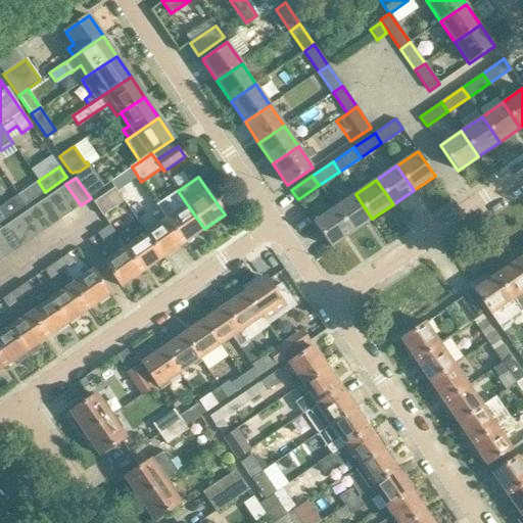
[(38,181),(17,195),(25,206),(45,192),(38,181)]
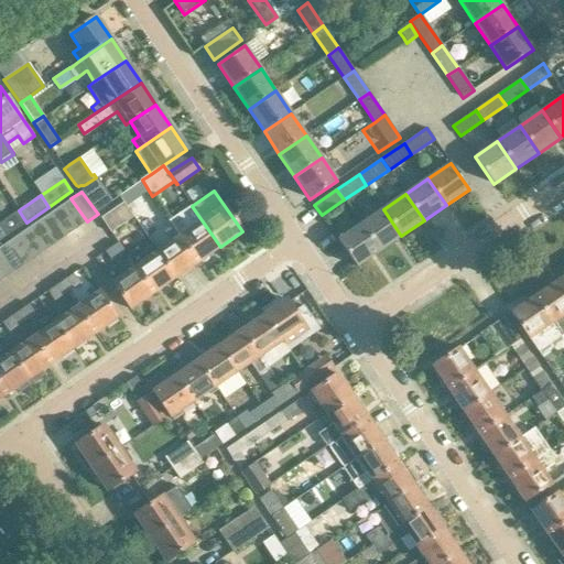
[(71,198),(69,199),(60,206),(69,220),(76,229),(87,221),(71,198)]
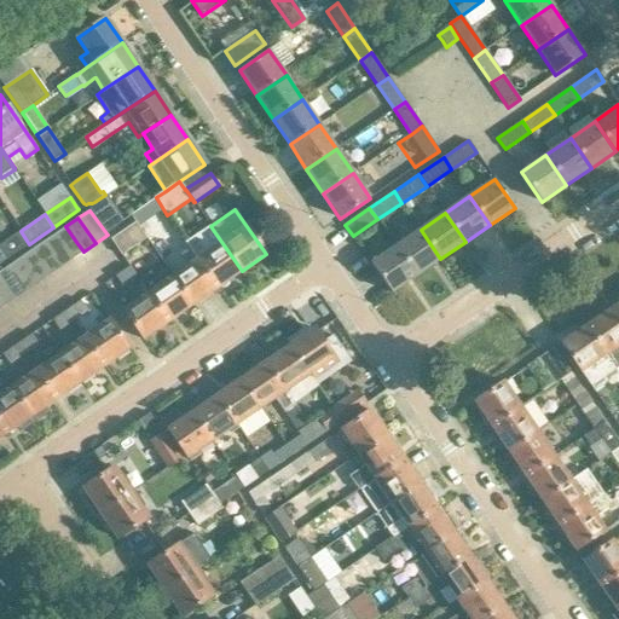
[(146,238),(136,223),(111,239),(122,255),(146,238)]
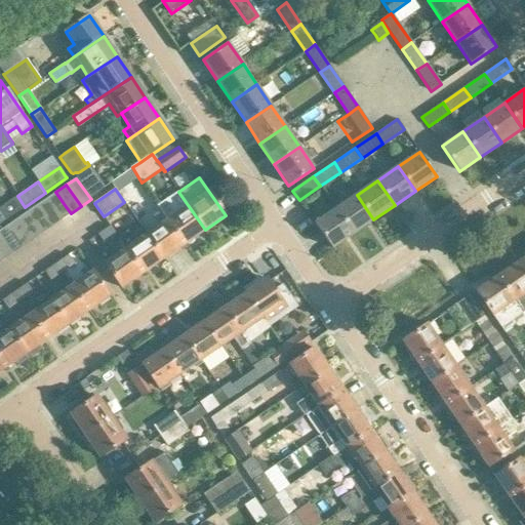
[(71,213),(65,205),(55,192),(46,198),(62,220),(71,213)]
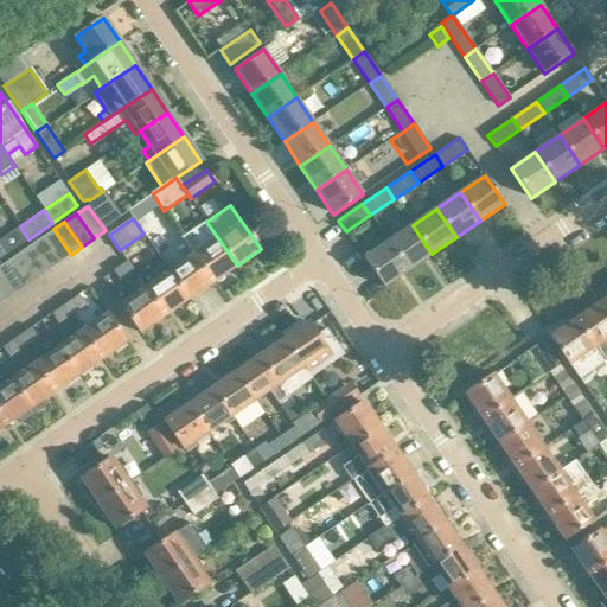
[(237,266),(206,222),(183,237),(184,240),(193,254),(213,282),(237,266)]
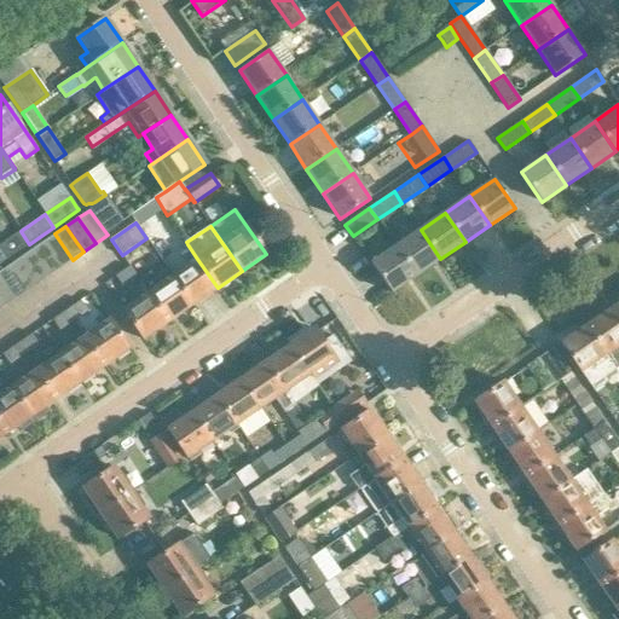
[(440,259),(421,230),(395,247),(416,276),(440,259)]
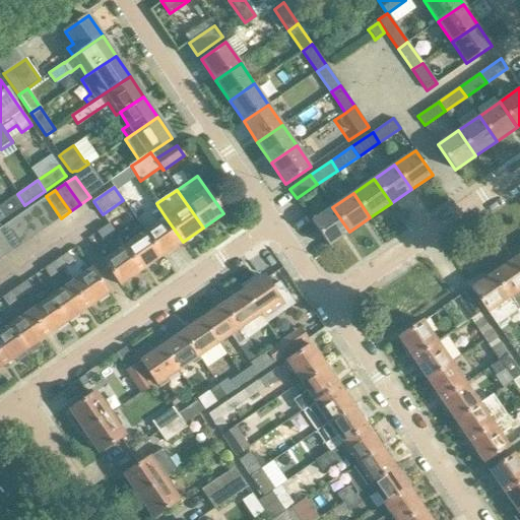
[(0,210),(5,218),(24,205),(17,194),(0,205),(0,210)]
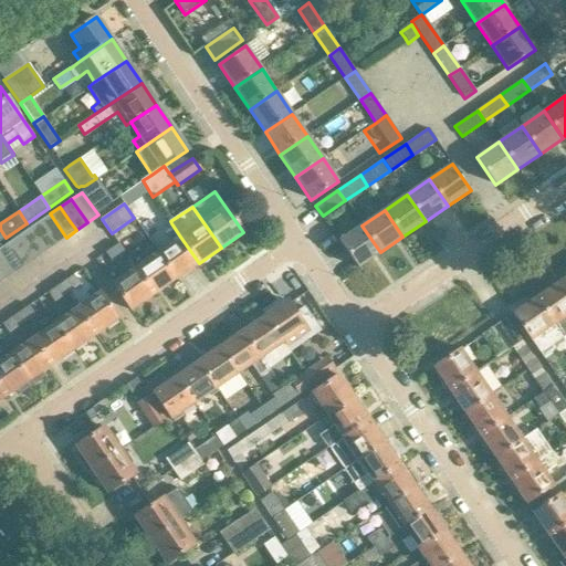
[(171,223),(170,221),(165,212),(153,220),(159,231),(171,223)]
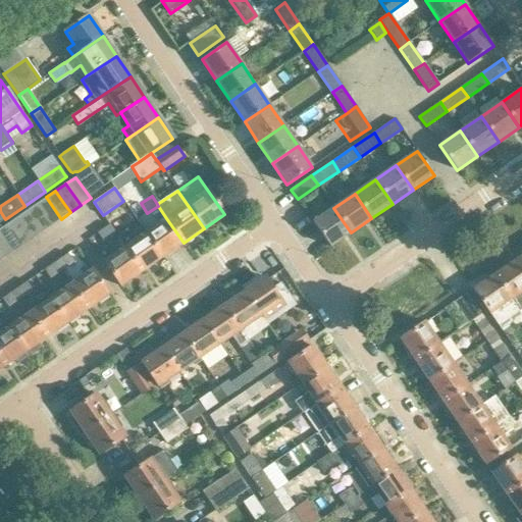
[(51,225),(61,219),(46,197),(37,204),(51,225)]
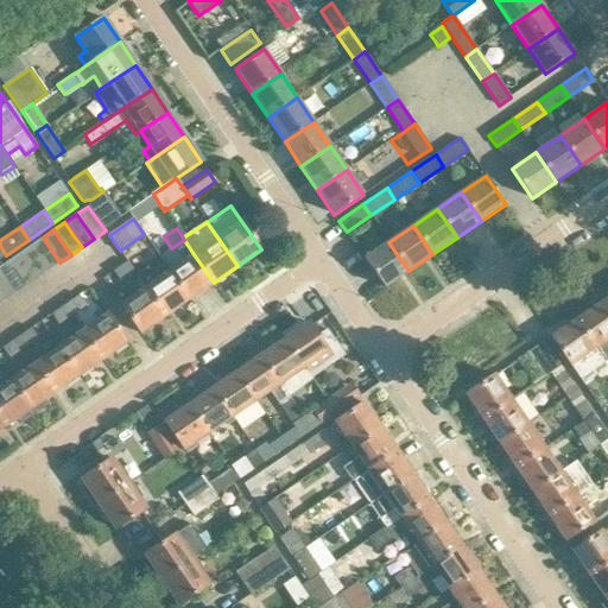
[(43,238),(31,245),(49,271),(59,263),(43,238)]
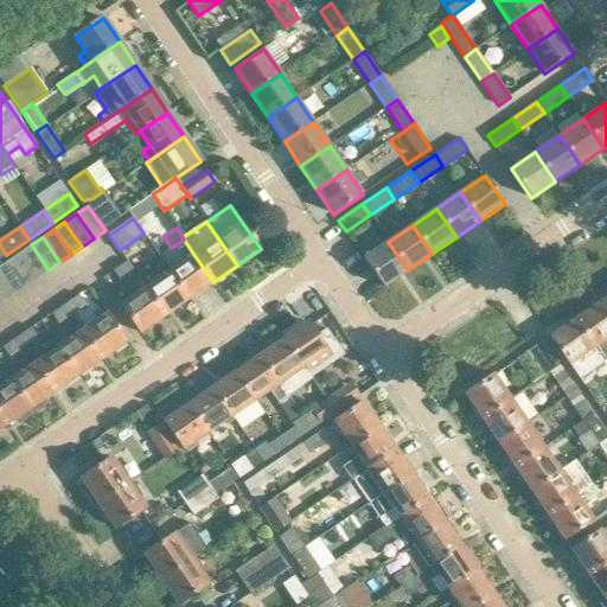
[(388,242),(364,259),(384,287),(408,270),(388,242)]
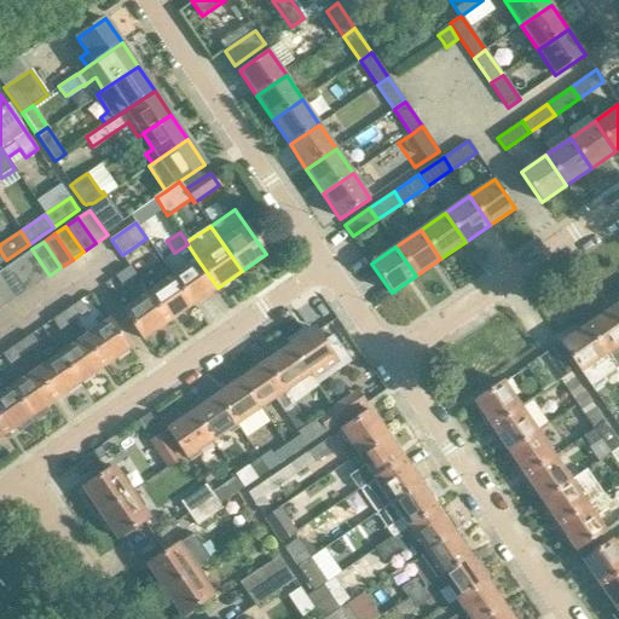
[(32,249),(21,258),(38,283),(50,276),(32,249)]
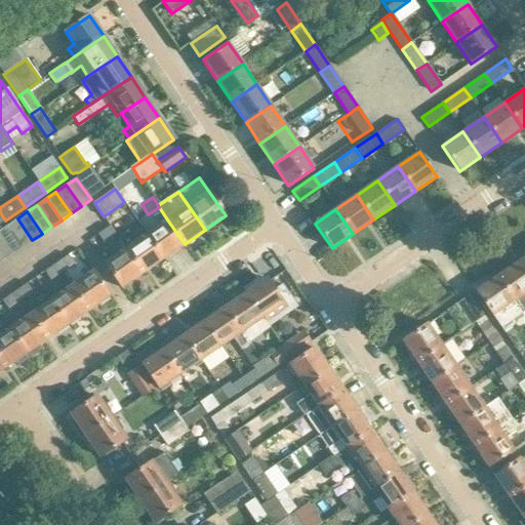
[(23,247),(32,240),(17,218),(7,225),(23,247)]
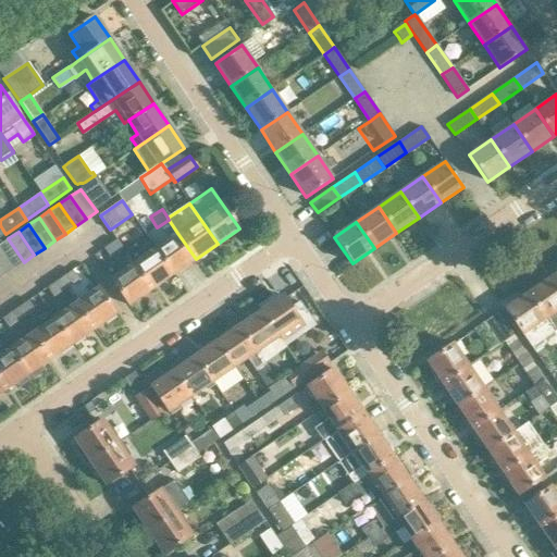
[(177,233),(156,248),(174,274),(196,259),(177,233)]
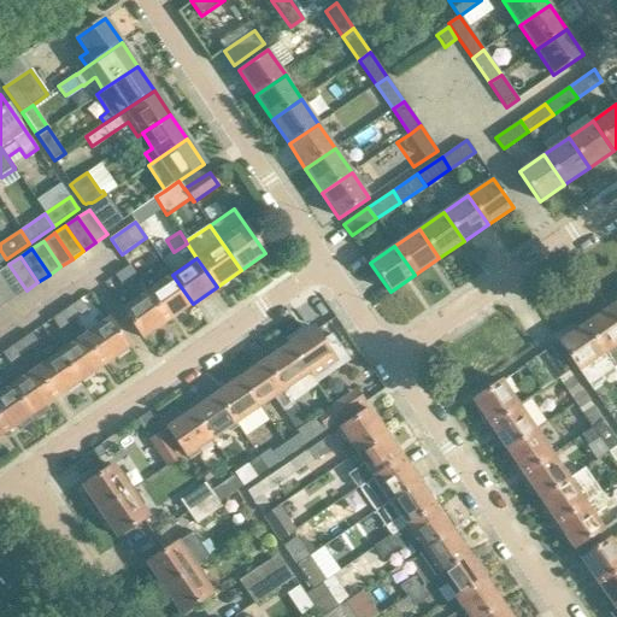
[(0,276),(15,299),(27,291),(9,264),(0,270),(0,276)]
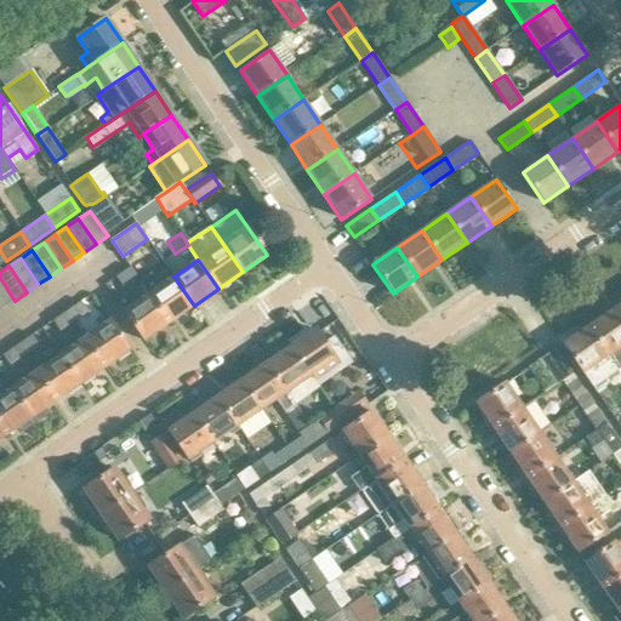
[(137,277),(131,267),(117,278),(123,288),(137,277)]
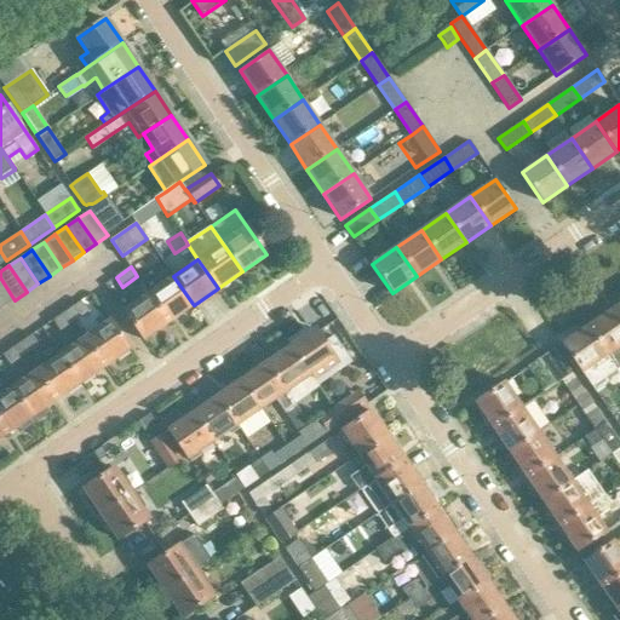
[(138,280),(148,293),(168,322),(194,305),(173,276),(159,286),(149,271),(138,280)]
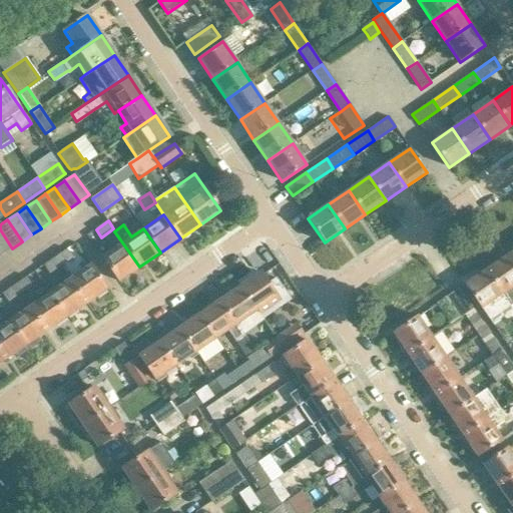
[(12,248),(0,229),(0,249),(3,254),(12,248)]
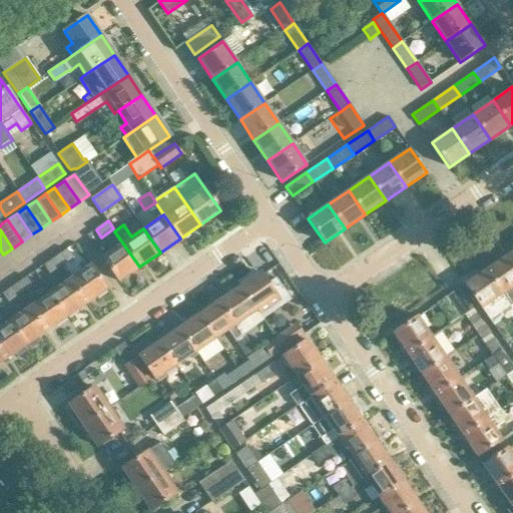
[(102,258),(118,282),(139,267),(122,242),(102,258)]
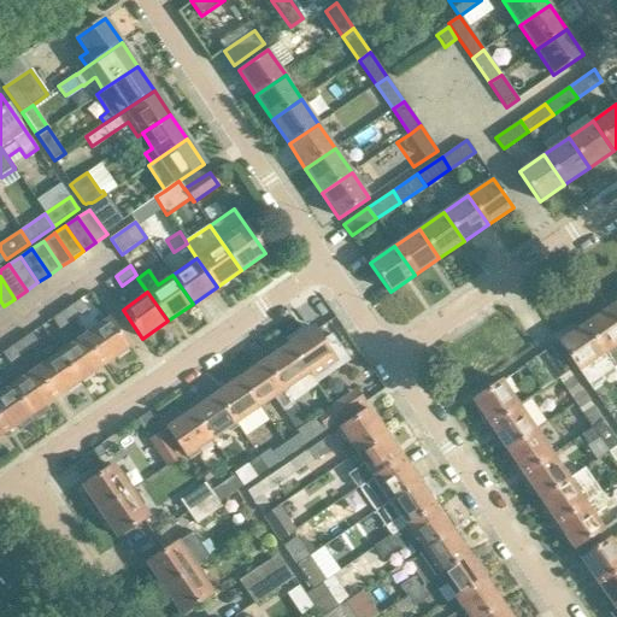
[(81,300),(66,310),(72,319),(87,310),(81,300)]
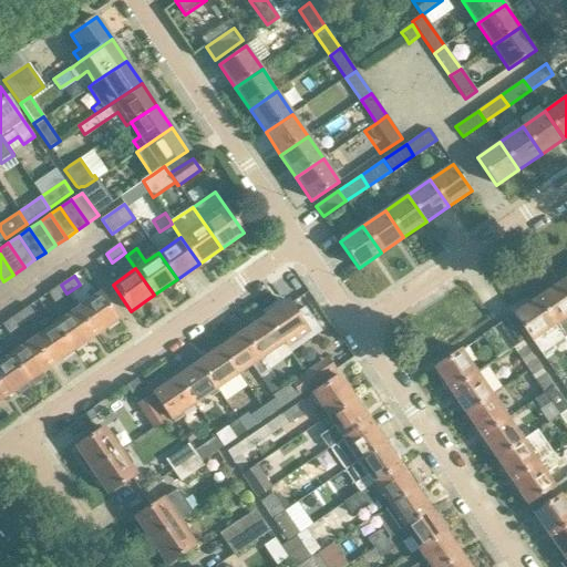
[(537,298),(556,325),(565,338),(566,337),(566,295),(559,284),(537,298)]
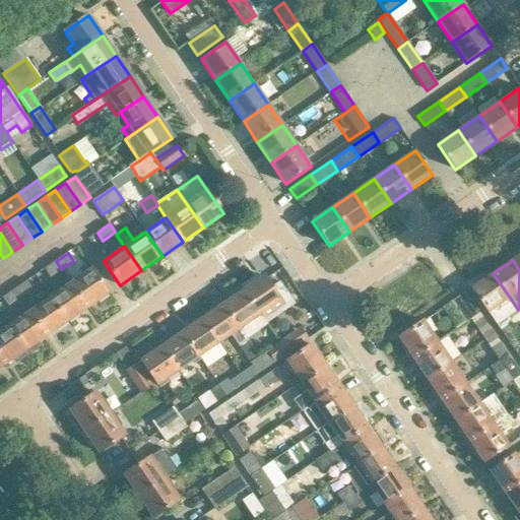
[(61,269),(56,261),(44,269),(50,277),(61,269)]
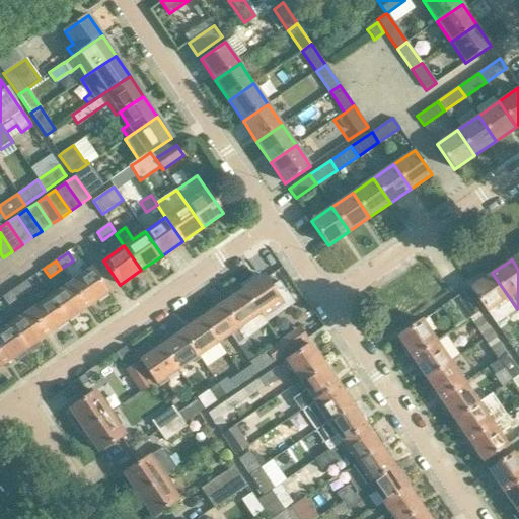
[(92,268),(71,282),(88,306),(108,292),(92,268)]
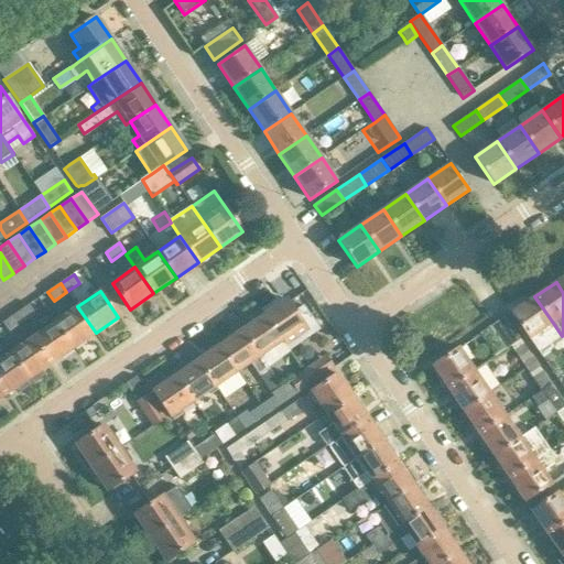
[(562,336),(553,323),(534,296),(511,312),(539,353),(562,336)]
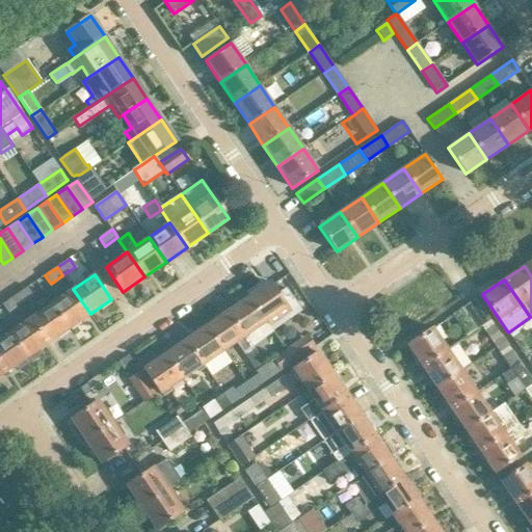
[(270,283),(248,298),(265,322),(287,307),(270,283)]
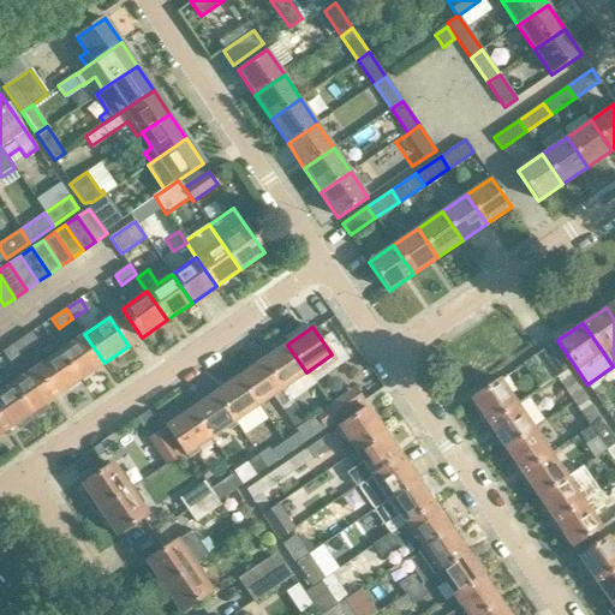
[(39,342),(31,333),(18,341),(24,352),(39,342)]
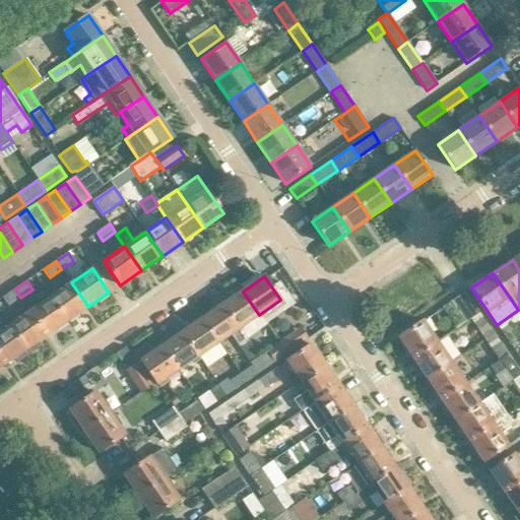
[(51,297),(67,322),(88,307),(71,282),(51,297)]
